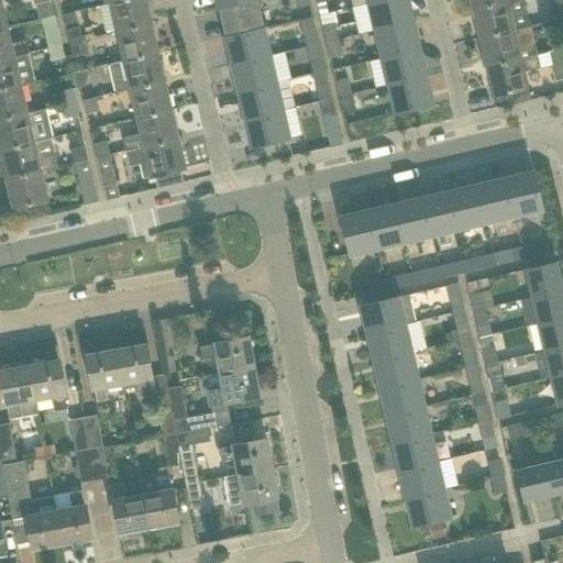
[(151,24),(144,0),(123,0),(110,3),(117,32),(151,24)]
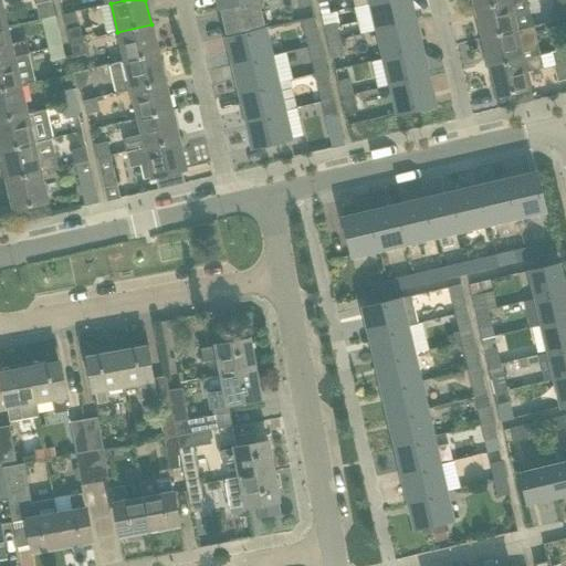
[(258,1),(257,0),(218,0),(221,10),(258,1)]
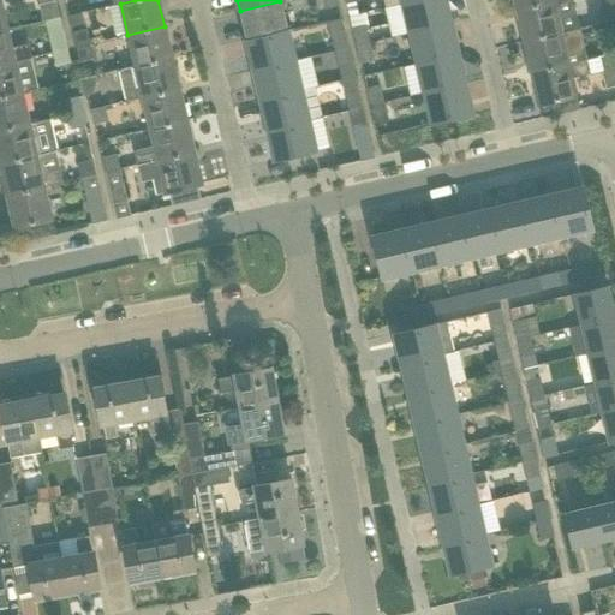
[(451,24),(445,0),(418,0),(404,4),(410,34),(451,24)]
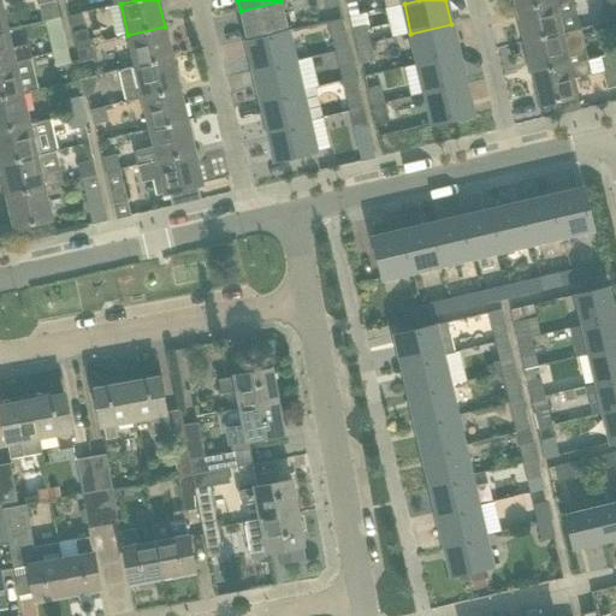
[(514,0),(517,10),(554,1),(560,0),(514,0)]
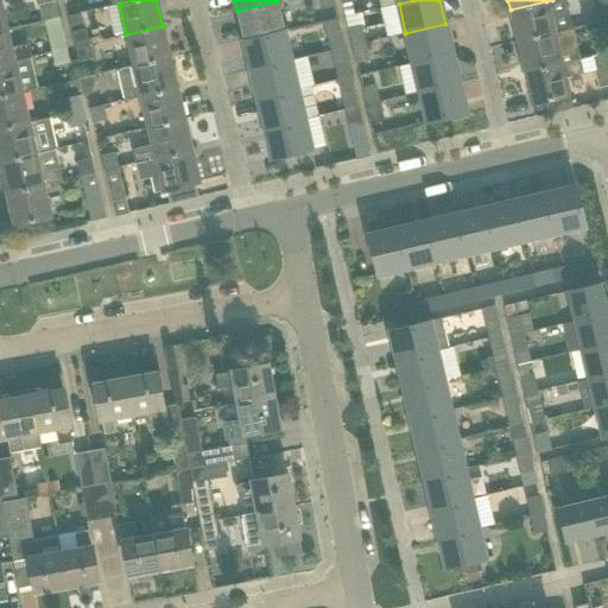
[(567,0),(552,0),(511,10),(518,40),(572,29),(574,27),(567,0)]
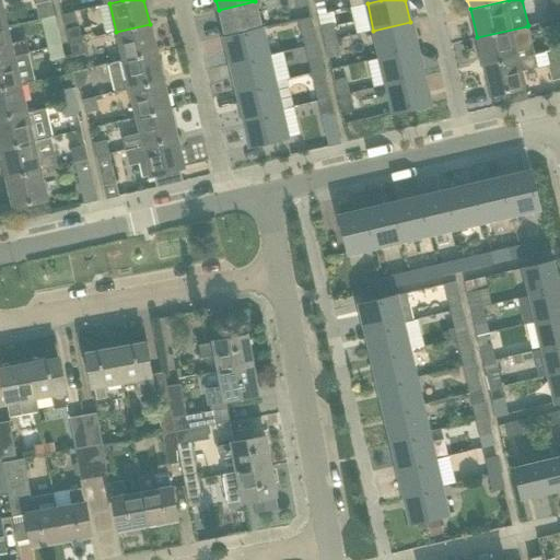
[(559,0),(546,0),(550,21),(559,18),(559,0)]
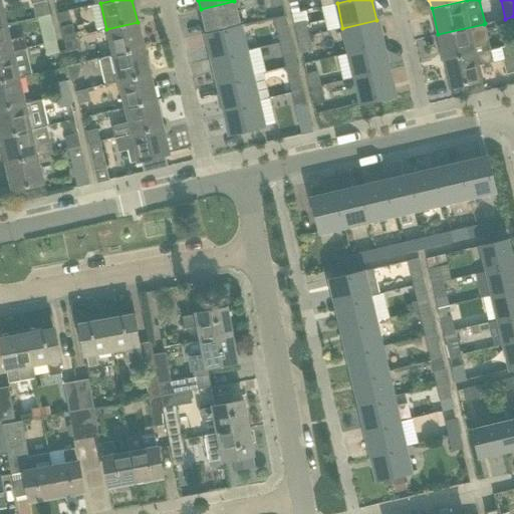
[(240,26),(234,1),(201,9),(206,33),(240,26)]
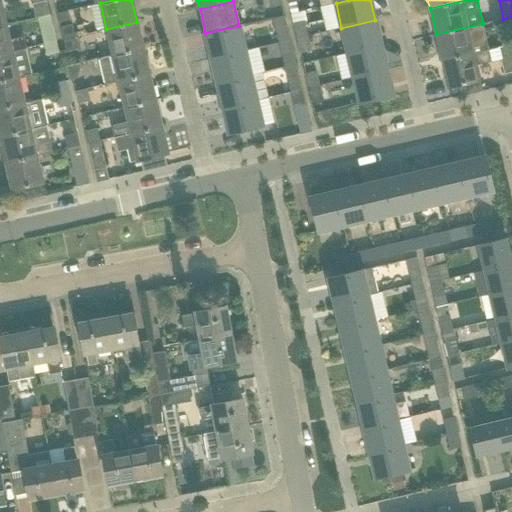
[(381,45),(375,20),(341,28),(347,53),(381,45)]
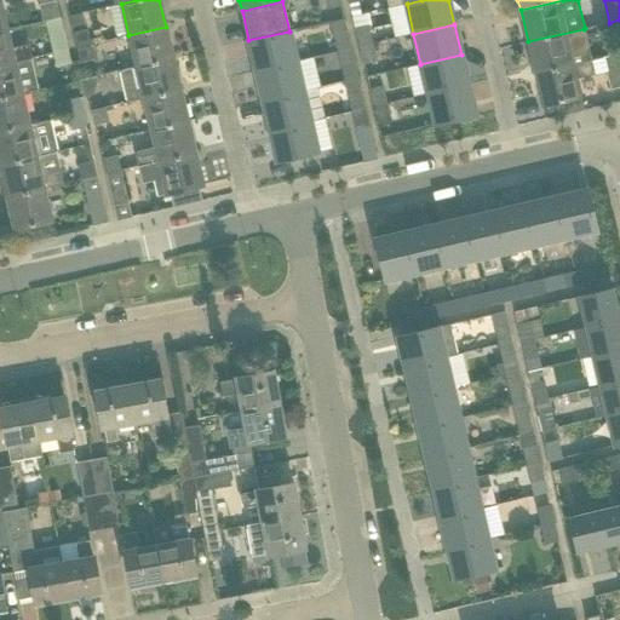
[(356,28),(360,46),(373,44),(368,26),(356,28)]
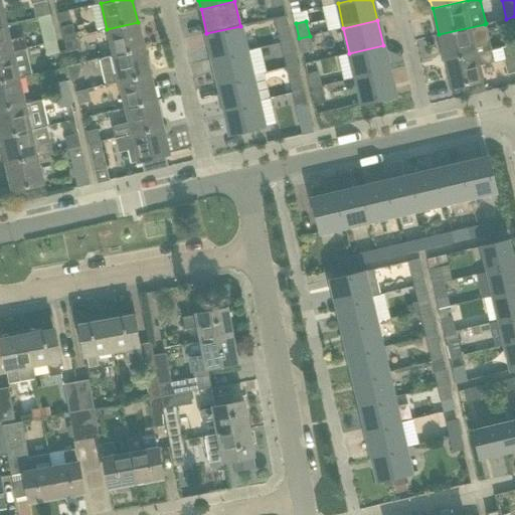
[(144,48),(138,22),(107,29),(113,55),(144,48)]
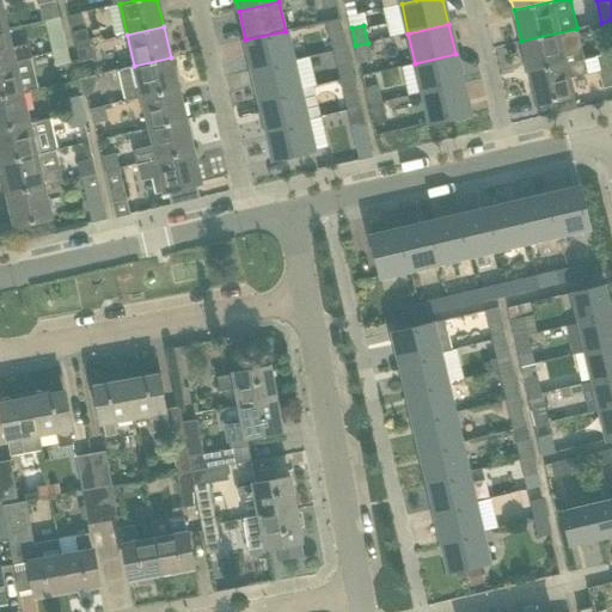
[(72,32),(75,47),(90,43),(86,29),(72,32)]
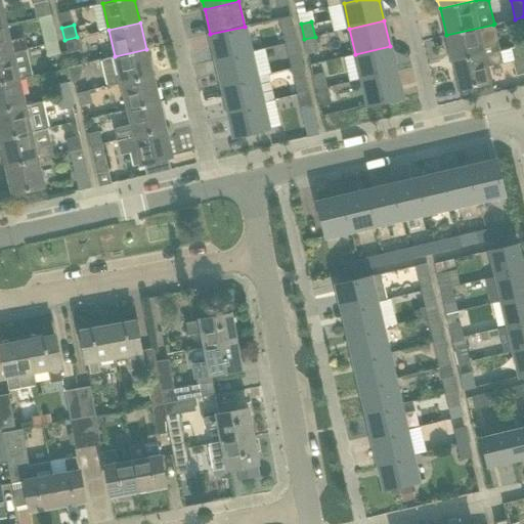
[(499,51),(493,25),(446,35),(452,62),(499,51)]
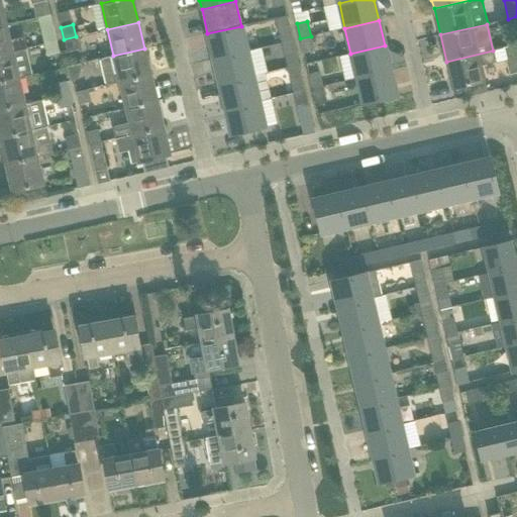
[(23,37),(9,40),(6,25),(0,26),(0,55),(12,52),(26,48),(23,37)]
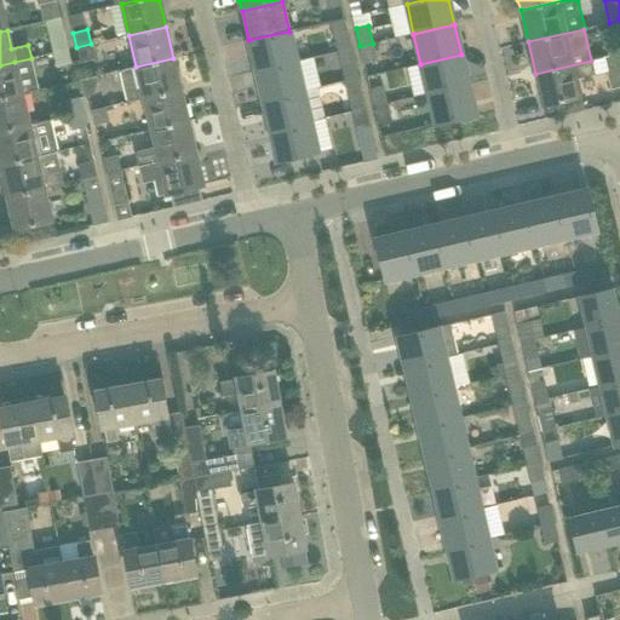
[(350,49),(346,30),(333,33),(338,51),(350,49)]
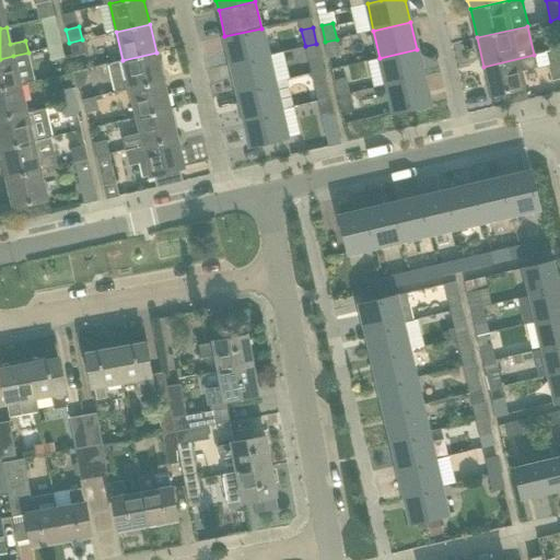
[(267,56),(261,28),(224,36),(231,63),(267,56)]
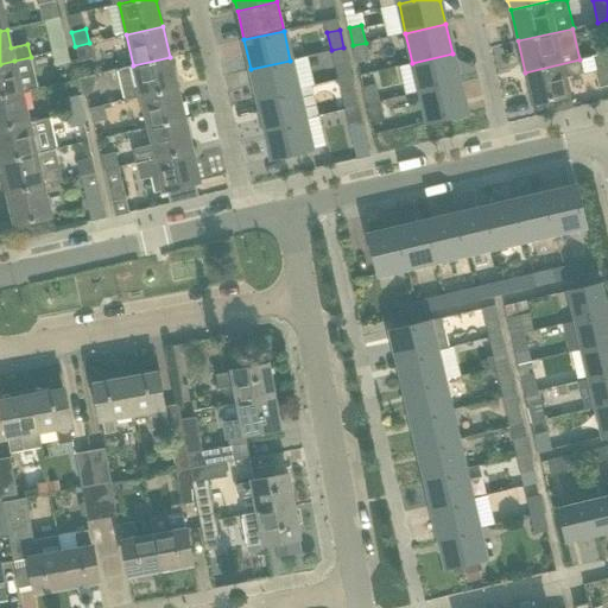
[(65,49),(63,35),(49,38),(51,52),(65,49)]
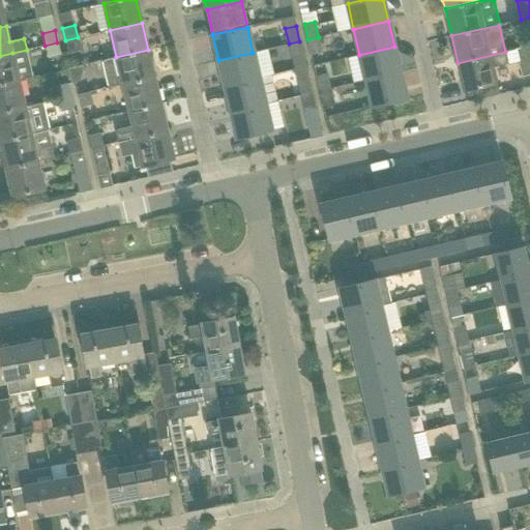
[(81,50),(78,37),(65,40),(68,53),(81,50)]
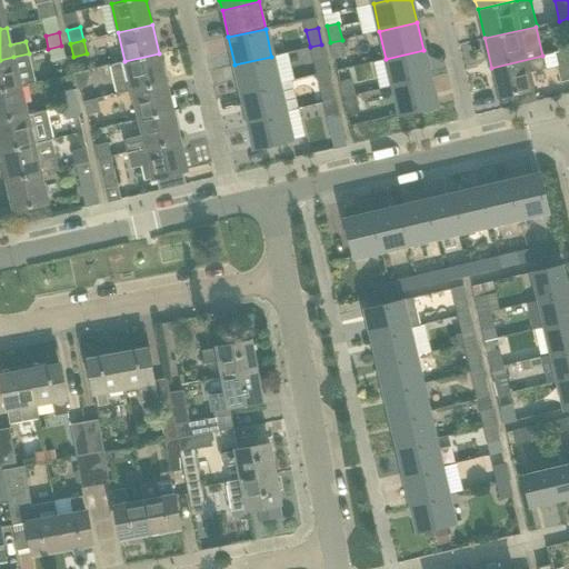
[(346,56),(342,40),(330,42),(335,59),(346,56)]
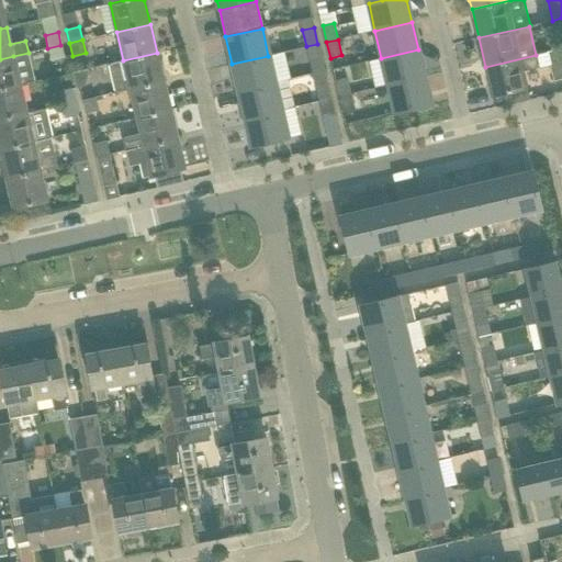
[(322,59),(317,44),(306,46),(310,62),(322,59)]
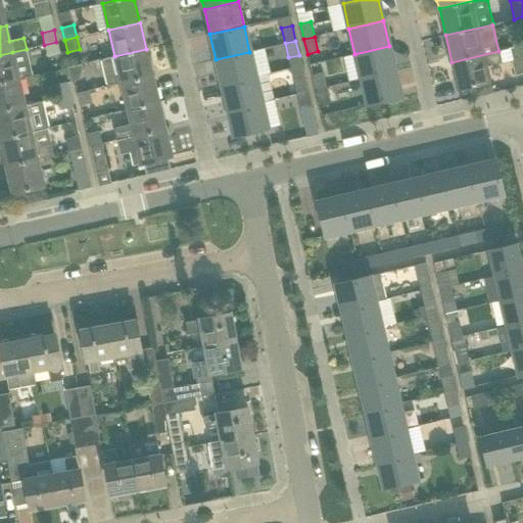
[(59,54),(56,42),(44,45),(47,57),(59,54)]
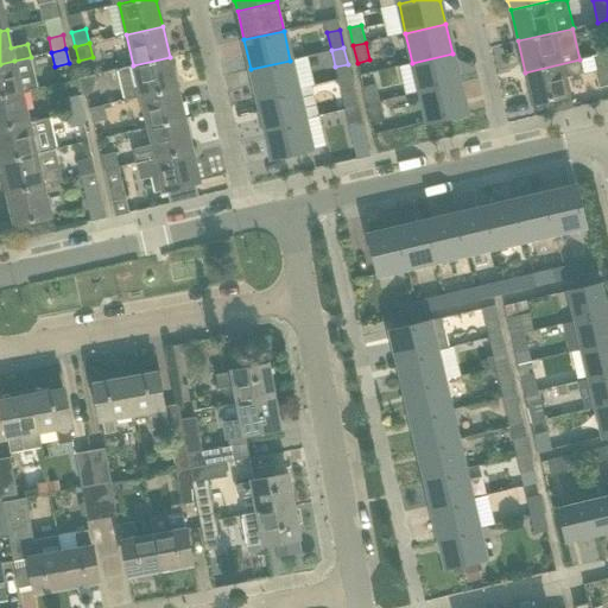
[(460,83),(453,54),(412,63),(419,93),(460,83)]
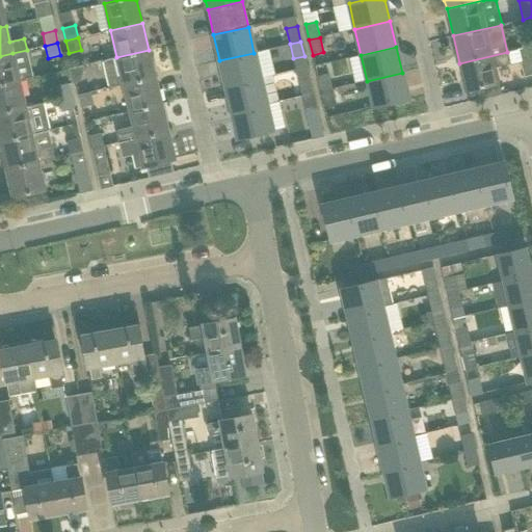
[(531,75),(531,57),(530,47),(517,50),(524,77),(531,75)]
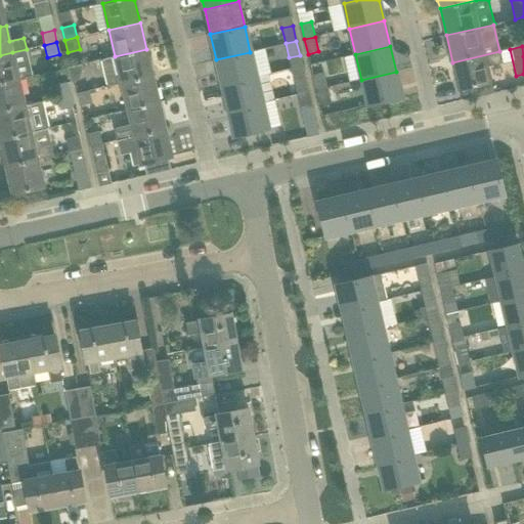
[(12,52),(0,55),(0,83),(18,79),(33,76),(27,49),(12,52)]
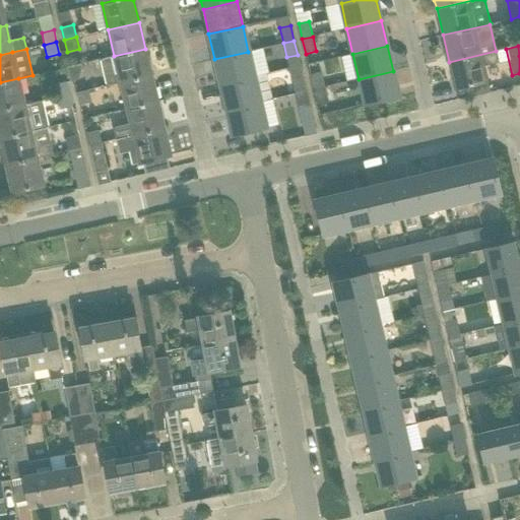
[(151,75),(145,49),(114,56),(101,60),(107,85),(120,82),(151,75)]
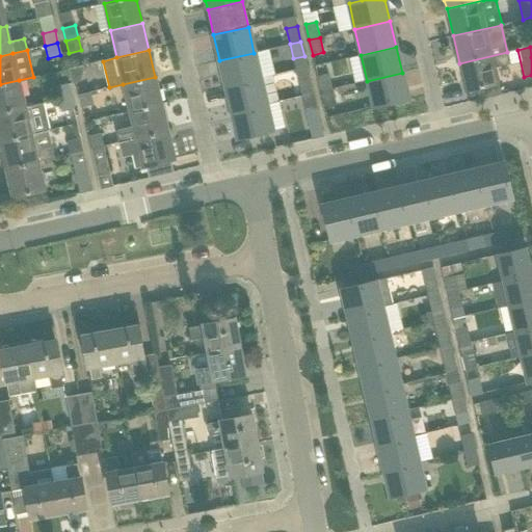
[(510,64),(507,52),(459,63),(466,90),(476,88),(479,101),(501,96),(498,83),(494,68),(510,64)]
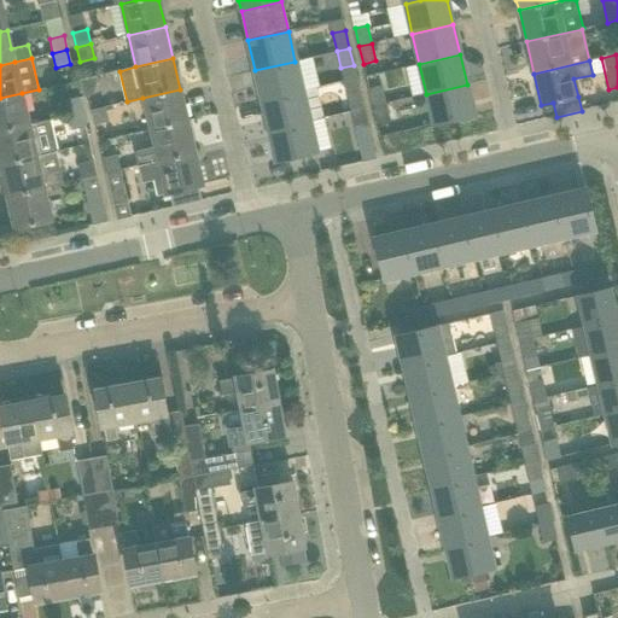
[(302,91),(295,62),(255,70),(262,100),(302,91)]
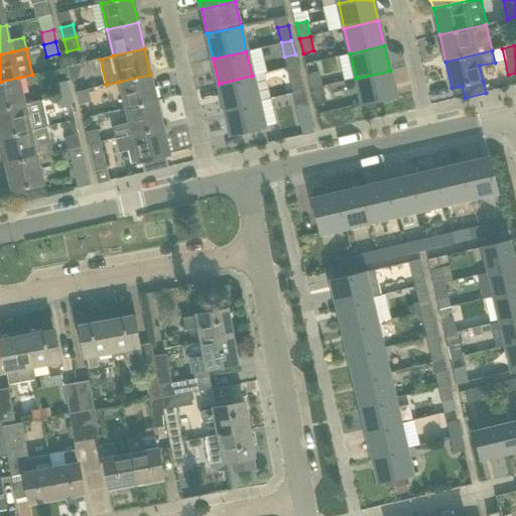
[(67,67),(70,81),(79,79),(82,68),(81,63),(67,67)]
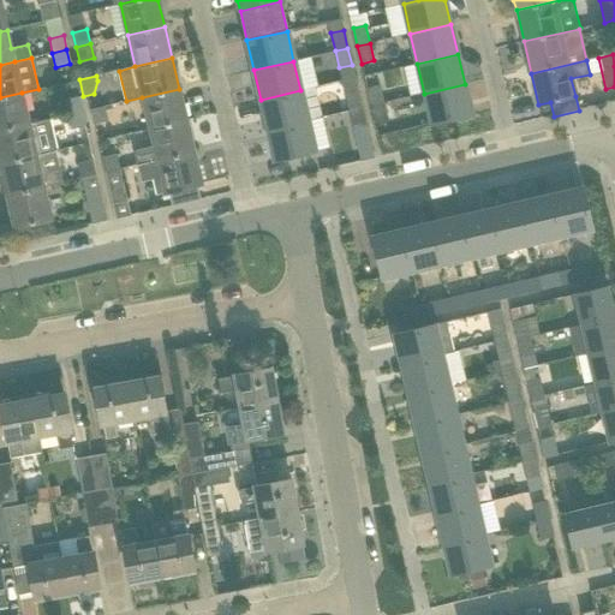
[(472,114),(465,84),(424,94),(431,124),(472,114)]
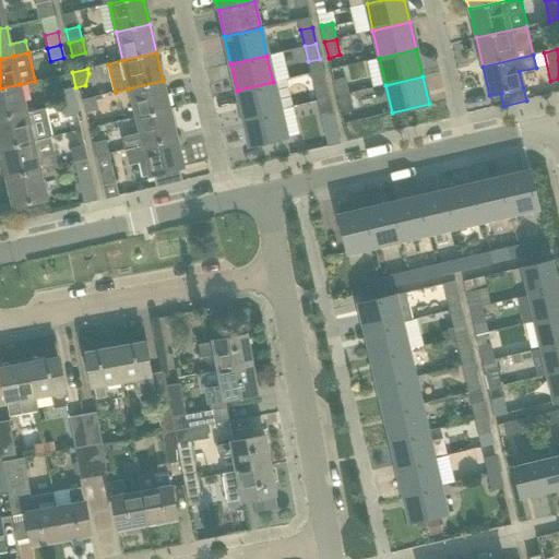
[(348,94),(345,78),(334,81),(337,96),(348,94)]
